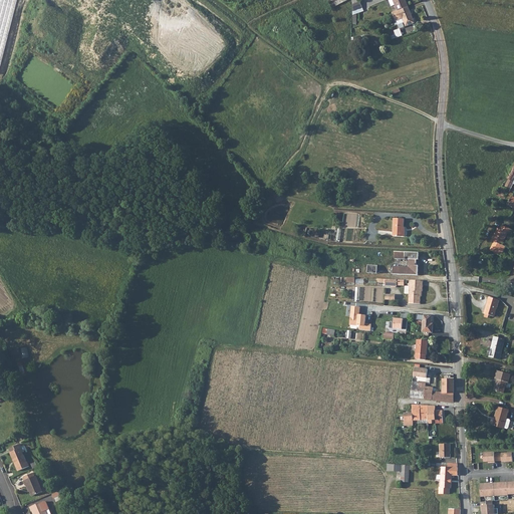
[(0,0),(0,65),(16,0),(0,0)]
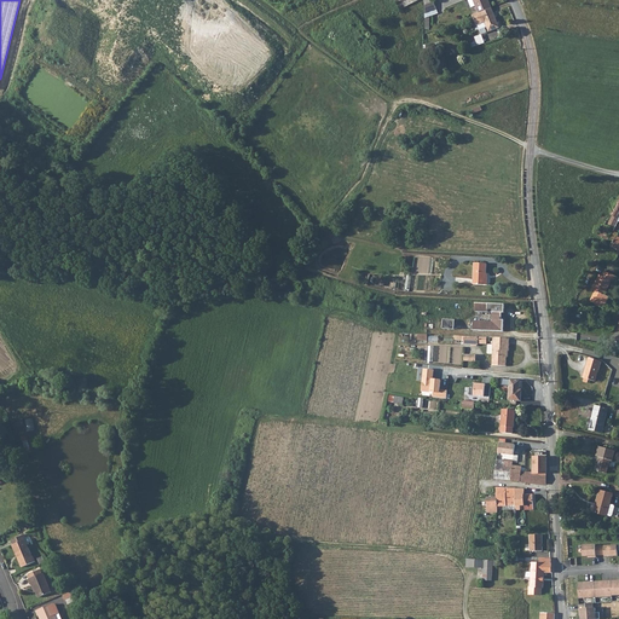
[(478,13),(480,12),(490,9),(486,0),(466,0),(469,9),(474,6),(478,13)]
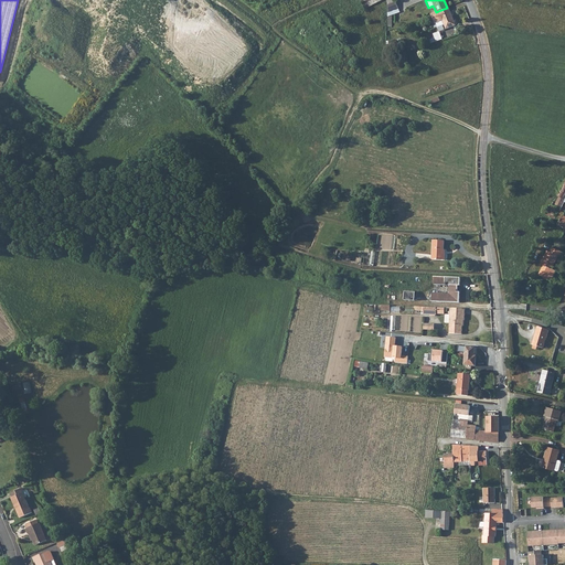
[(398,9),(396,3),(388,6),(388,13),(398,9)]
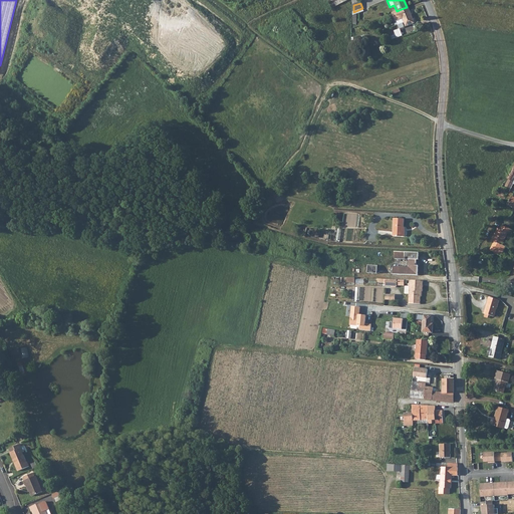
[(405,26),(413,23),(407,7),(391,13),(394,21),(402,18),(403,22),(405,26)]
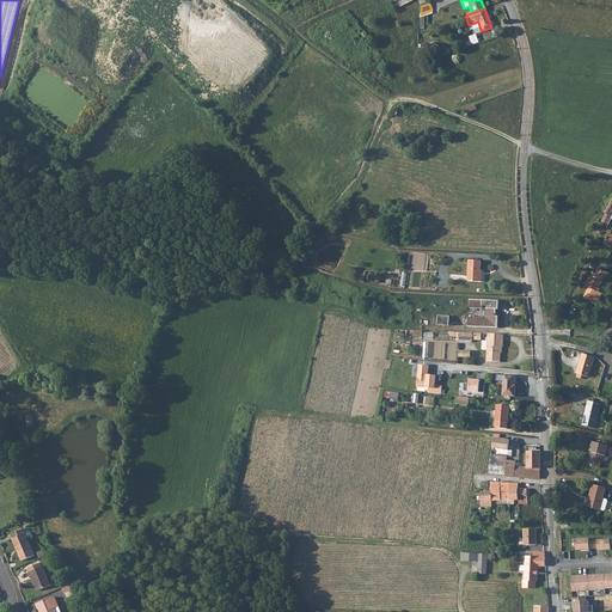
[(467,37),(471,48),(478,46),(475,35),(467,37)]
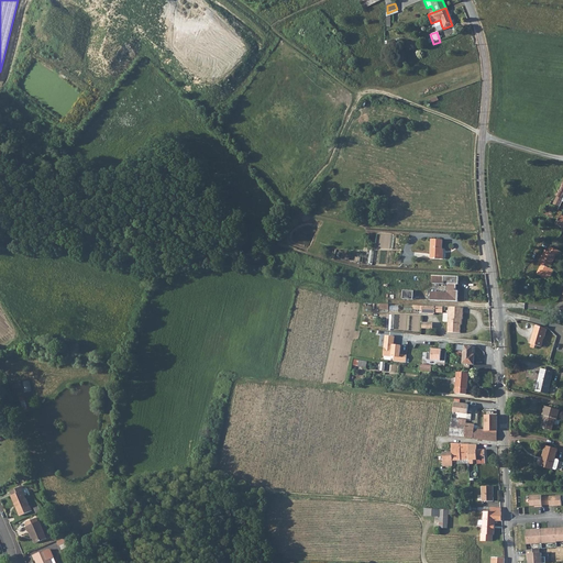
[(559,209),(562,200),(558,197),(553,206),(559,209)]
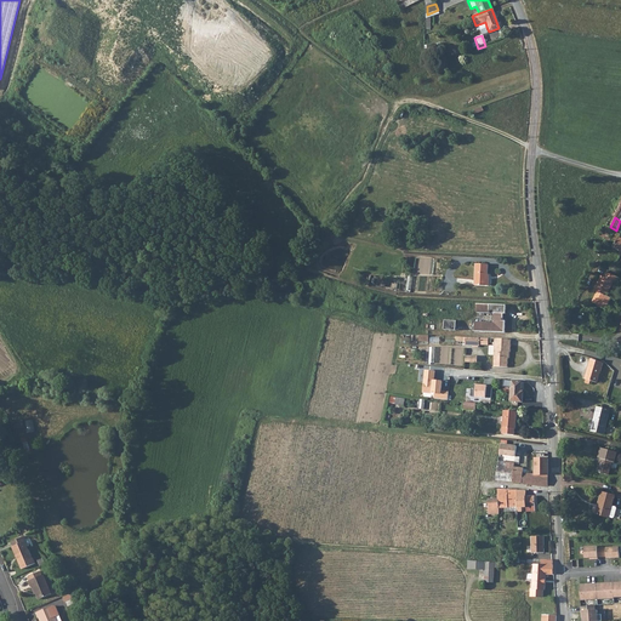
[(607,226),(600,237),(610,241),(613,237),(607,233),(610,227),(607,226)]
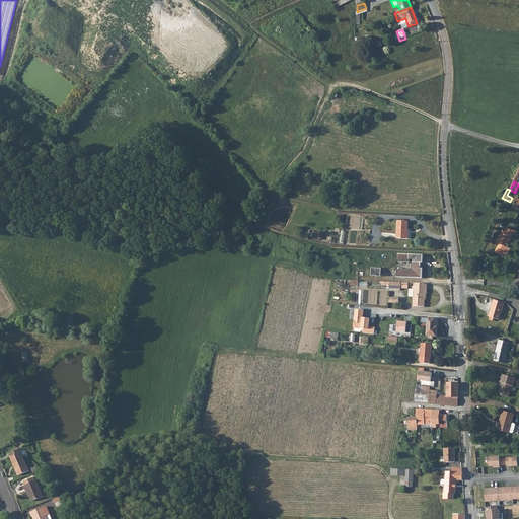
[(518,199),(518,196),(518,195),(515,193),(512,198),(510,202),(509,205),(514,207),(518,199)]
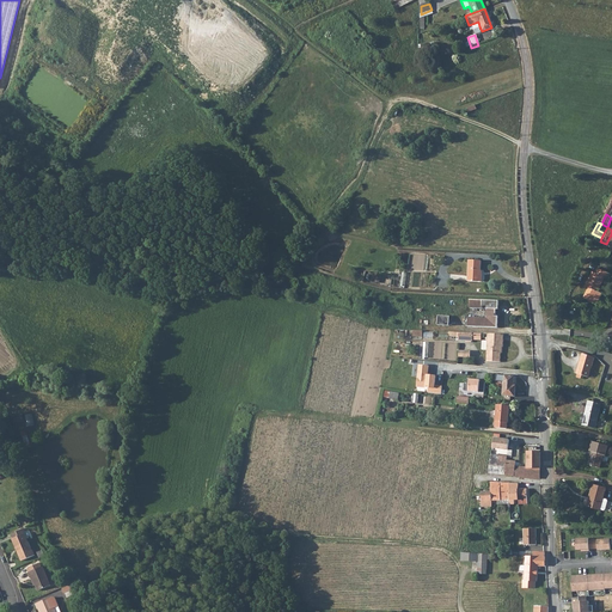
[(481,275),(482,261),(470,261),(469,281),(482,282),(482,275),(481,275)]
